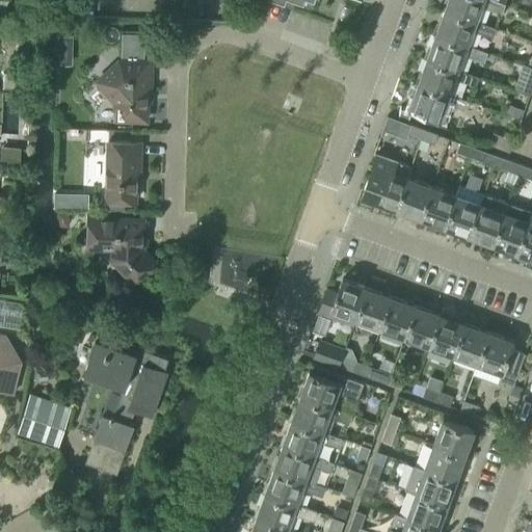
[(489,0),(446,0),(443,10),(475,22),(480,5),(502,14),(504,5),(494,1),(489,0)]
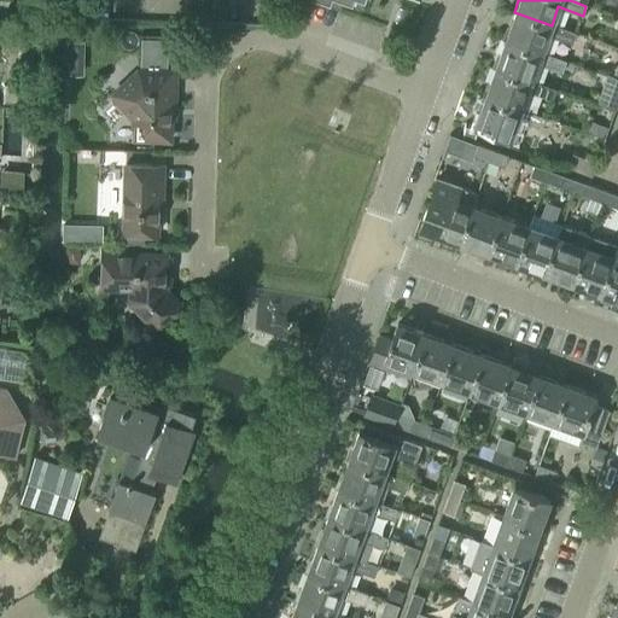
[(514,12),(505,42),(541,54),(548,35),(572,44),(575,35),(552,27),(552,25),(514,12)]
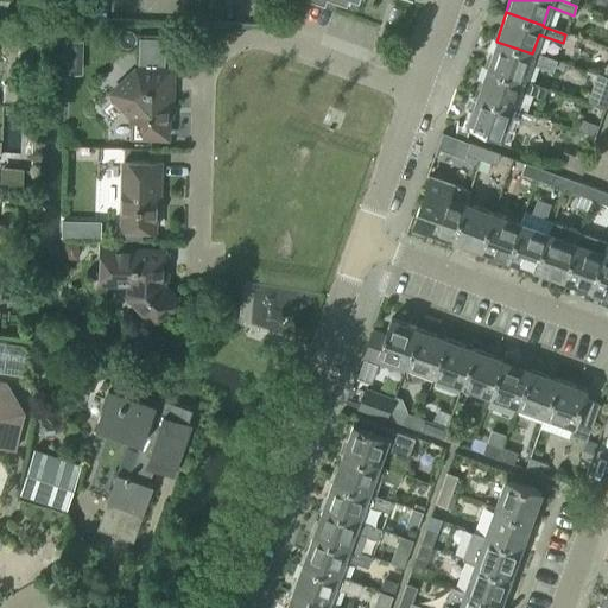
[(496,42),(486,69),(521,81),(523,81),(529,62),(552,70),(556,62),(532,54),(496,42)]
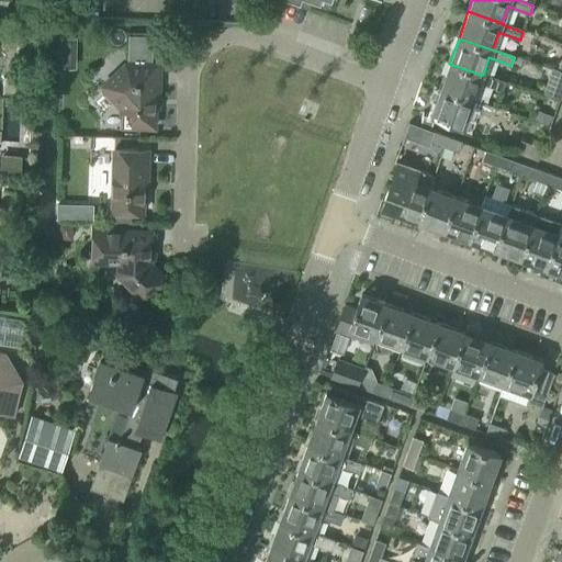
[(449,64),(440,89),(473,101),(473,100),(480,83),(502,91),(505,82),(483,75),(482,75),(449,64)]
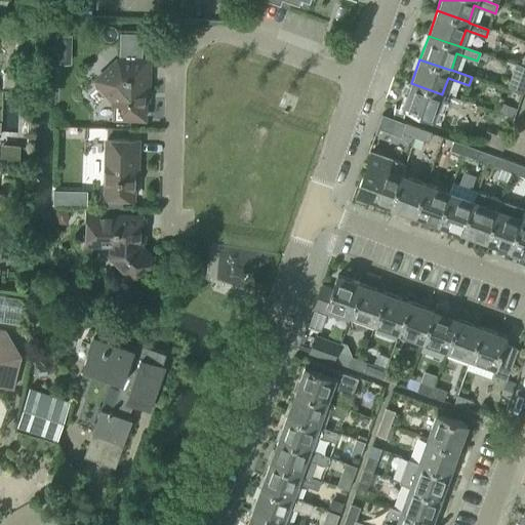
[(146,64),(146,62),(119,61),(96,80),(99,83),(96,85),(106,96),(109,94),(116,102),(115,118),(144,119),(145,77),(149,77),(150,65),(146,64)]
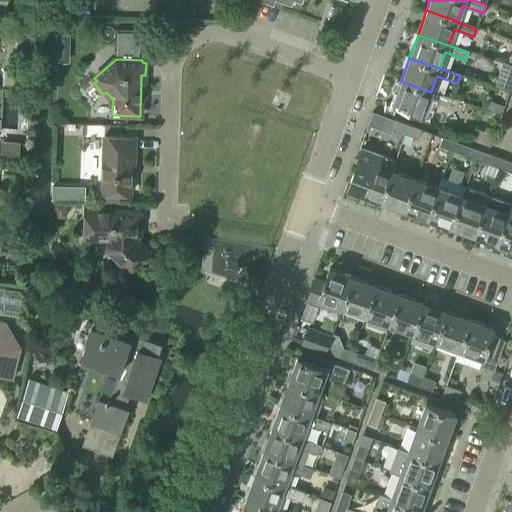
[(494,85),(509,91),(511,81),(511,64),(508,63),(503,62),(494,85)]
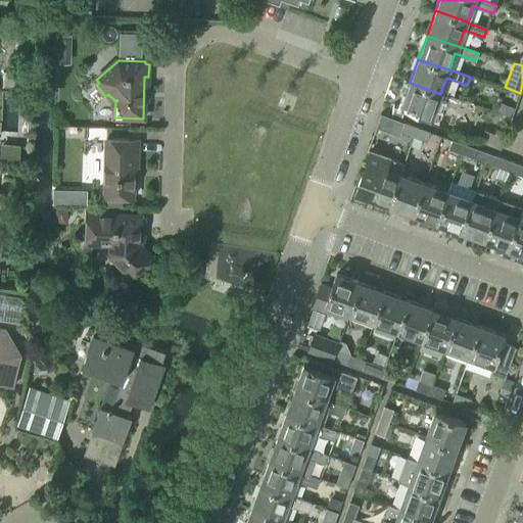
[(4,72),(3,88),(30,89),(31,73),(4,72)]
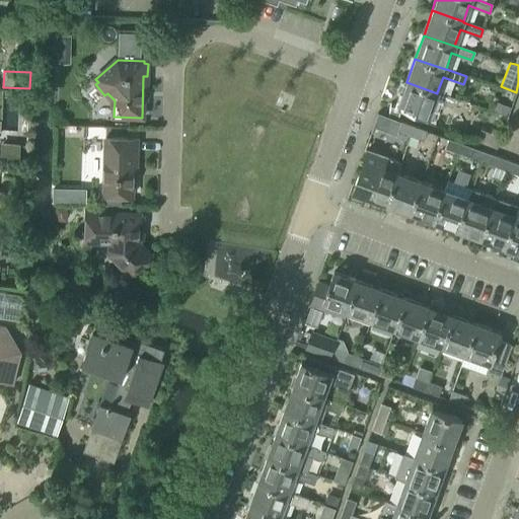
[(398,106),(409,109),(406,117),(426,124),(433,103),(434,100),(454,107),(457,99),(437,92),(437,93),(406,82),(398,106)]
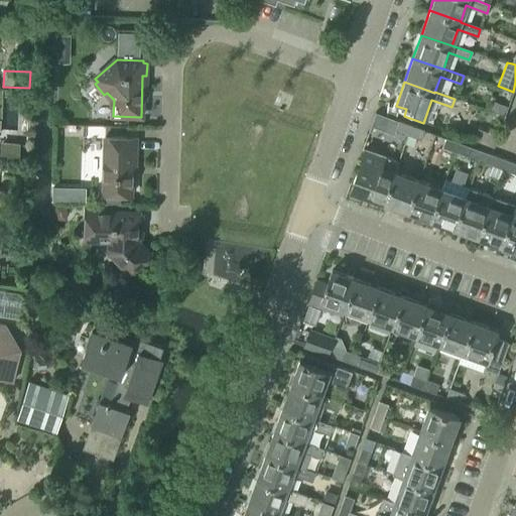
[(375,113),(369,130),(372,131),(374,126),(394,133),(395,130),(398,122),(398,121),(375,113)]
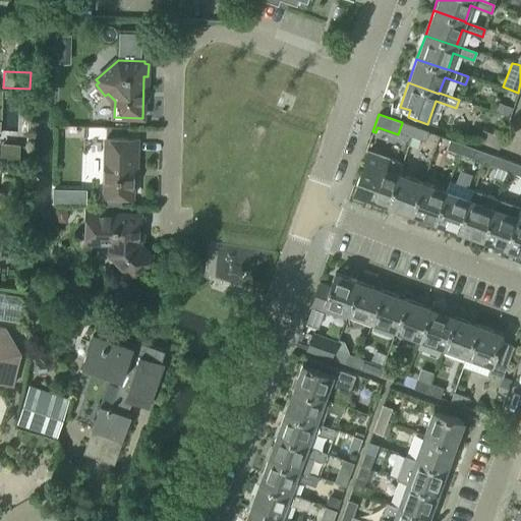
[(415,126),(402,122),(402,123),(399,131),(411,136),(415,126)]
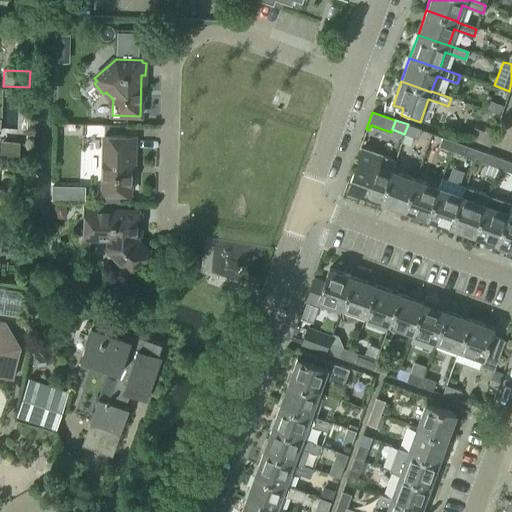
[(408,124),(404,134),(405,134),(413,137),(418,138),(421,129),(408,124)]
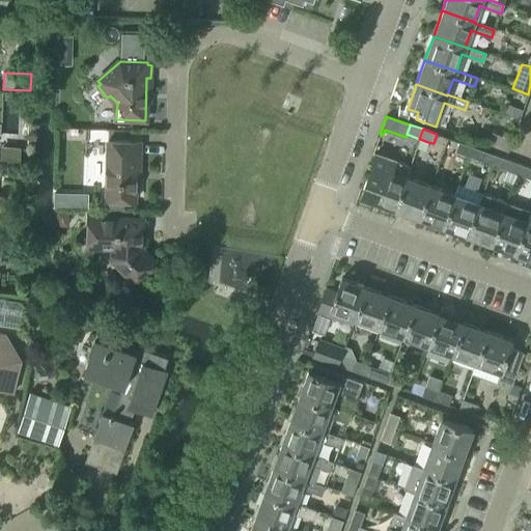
[(420,139),(417,147),(425,150),(428,142),(420,139)]
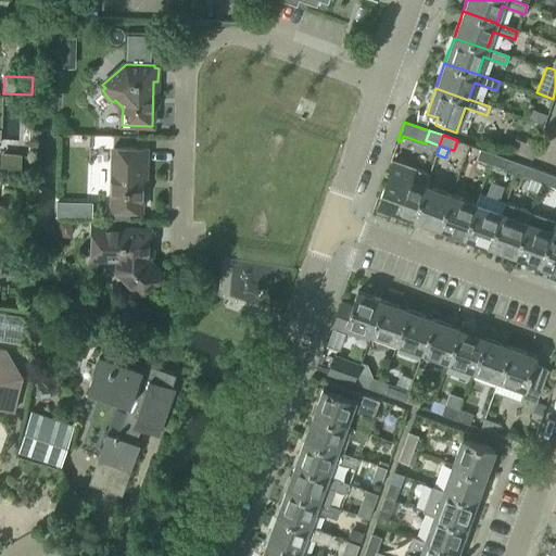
[(141,210),(142,150),(112,149),(111,209),(141,210)]
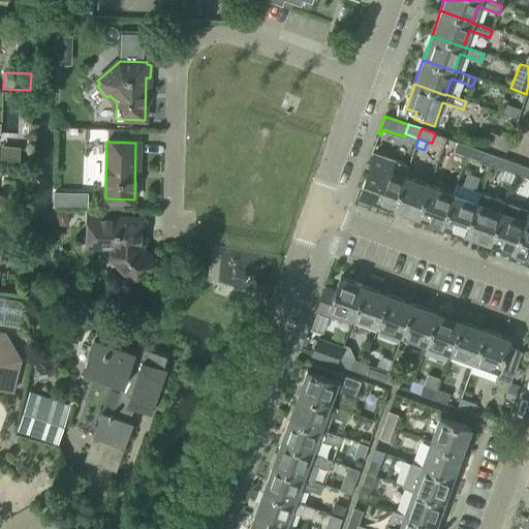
[(455,143),(452,152),(466,157),(469,148),(455,143)]
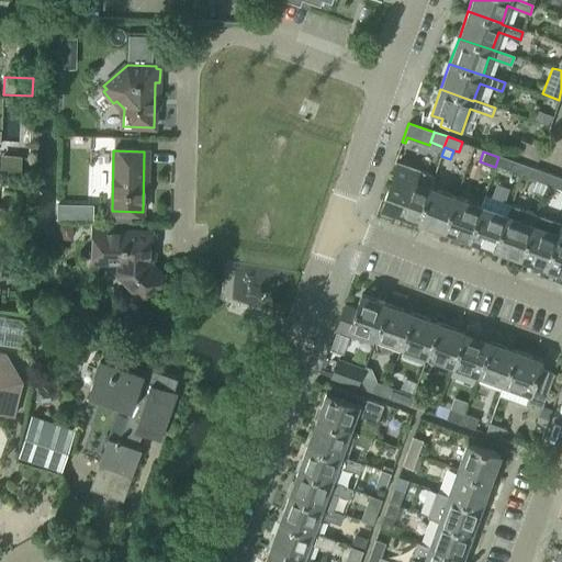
[(21,156),(0,155),(0,167),(0,171),(21,172),(21,156)]
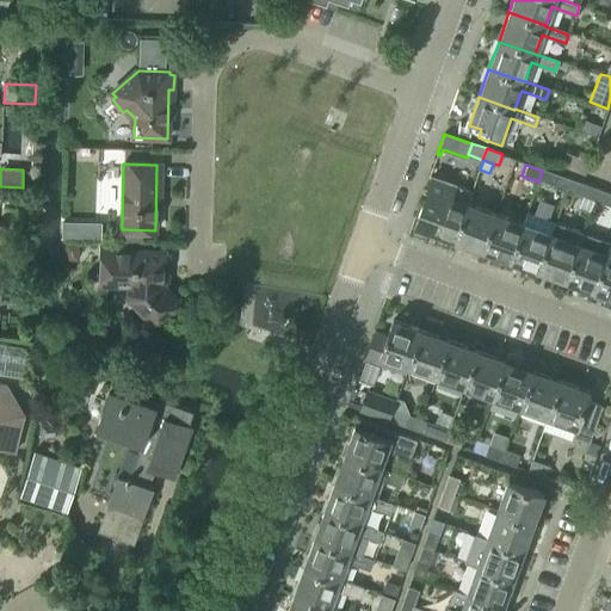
[(542,171),(538,181),(553,186),(563,191),(567,179),(556,176),(542,171)]
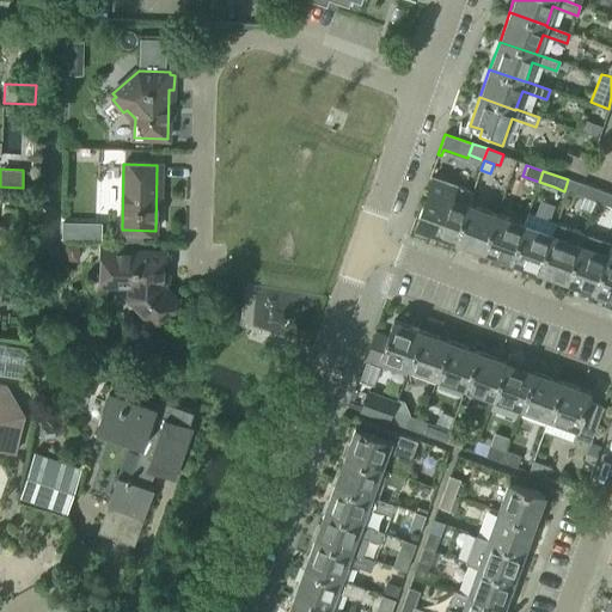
[(433,178),(417,219),(428,224),(426,230),(454,240),(471,193),(433,178)]
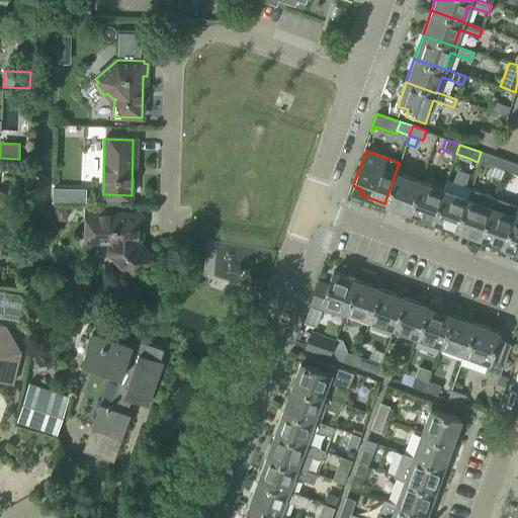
[(481,152),(478,162),(490,166),(504,171),(507,162),(501,160),(493,157),(483,153),(481,152)]
